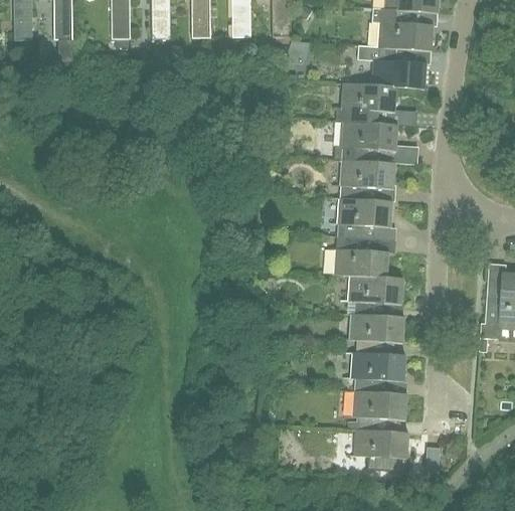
[(13,0),(14,39),(32,38),(30,0),(13,0)]
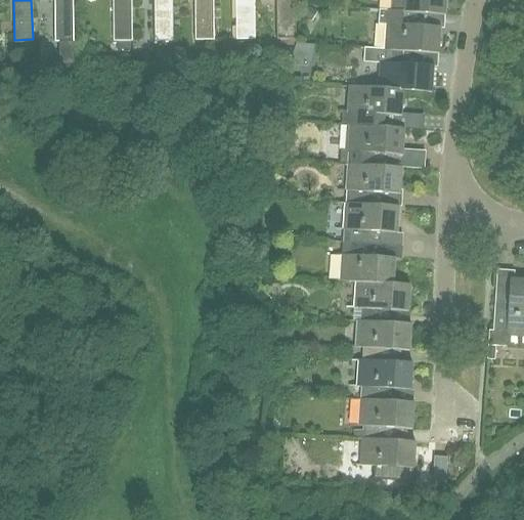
[(54,0),(55,39),(74,39),(73,0),(54,0)]
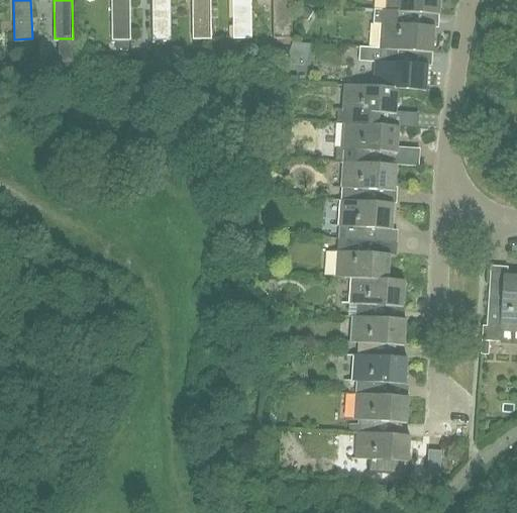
[(111,0),(112,38),(130,37),(129,0),(111,0)]
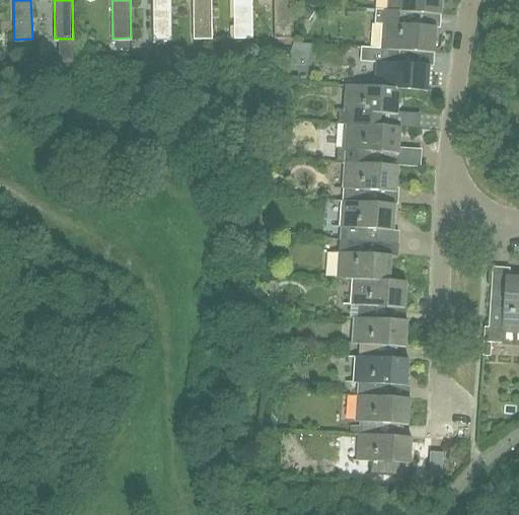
[(152,0),(153,38),(171,38),(170,0),(152,0)]
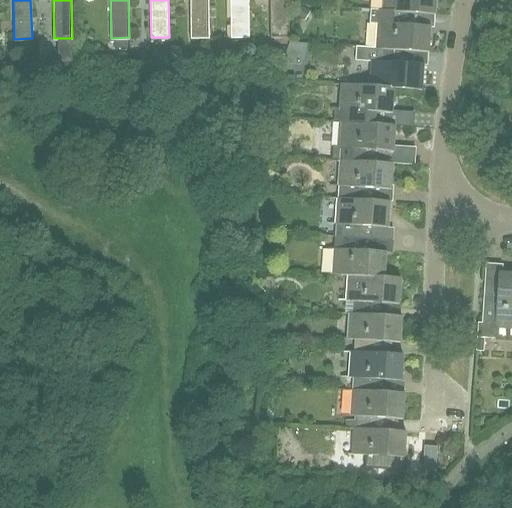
[(190,0),(191,36),(209,36),(208,0),(190,0)]
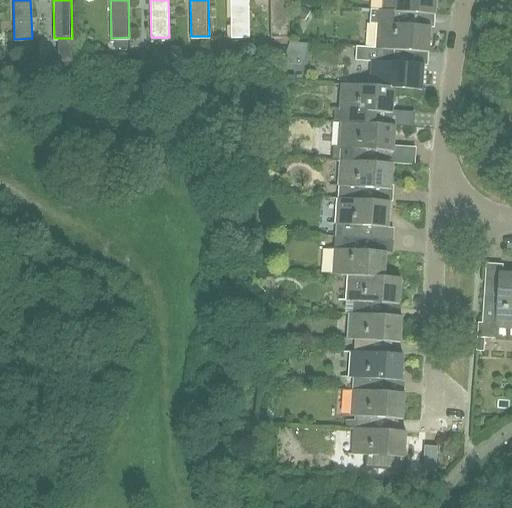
[(230,0),(231,36),(249,36),(248,0),(230,0)]
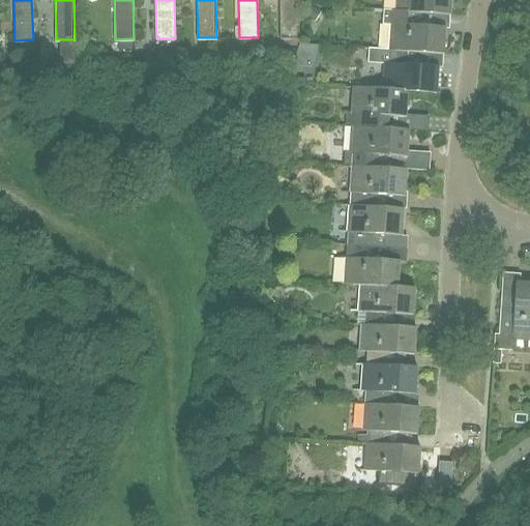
[(280,0),(281,36),(298,36),(297,0),(280,0)]
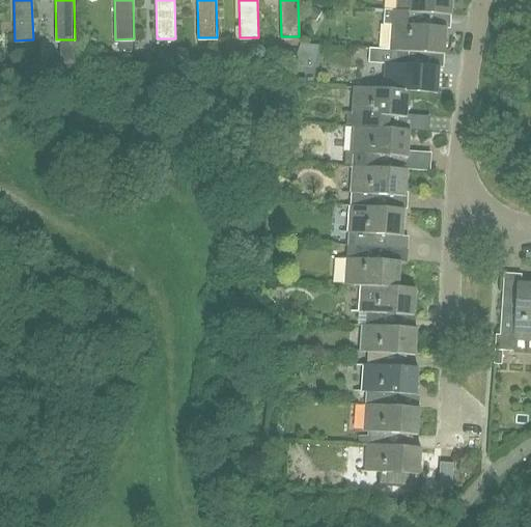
[(385,7),(424,10),(452,12),(452,0),(397,0),(397,6),(385,5),(385,7)]
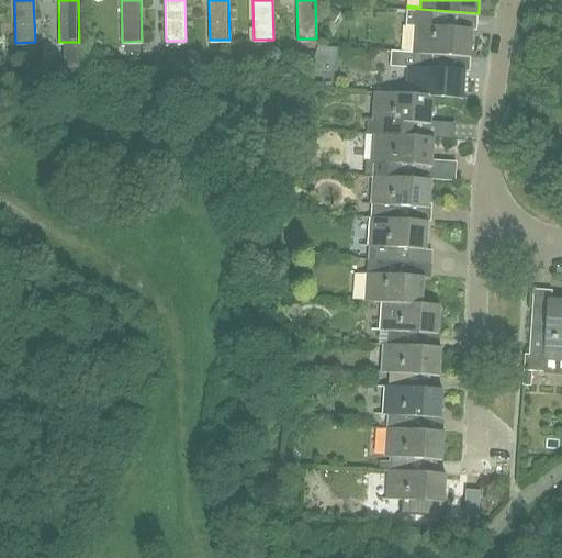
[(449,11),(407,8),(406,22),(415,22),(413,51),(422,51),(435,52),(471,55),(473,26),(448,24),(449,11)]
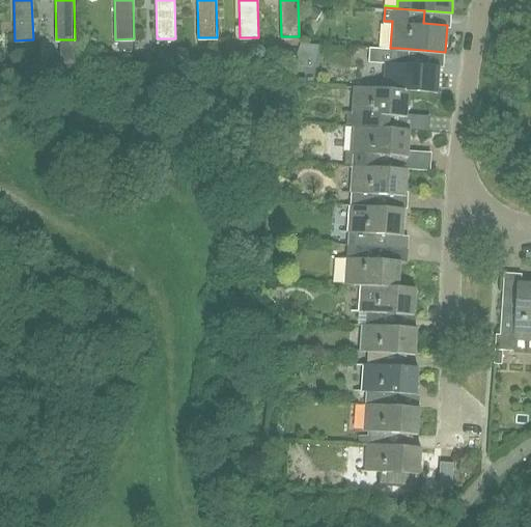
[(295,63),(313,64),(320,43),(302,40),(295,63)]
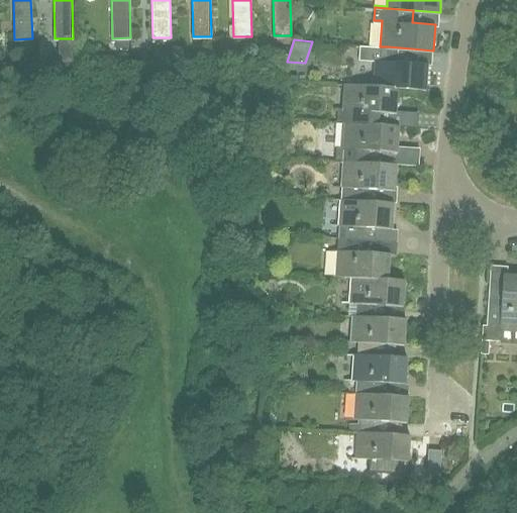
[(398,86),(426,88),(428,63),(399,61),(400,47),(388,46),(387,60),(375,59),(374,84),(373,84),(398,86)]
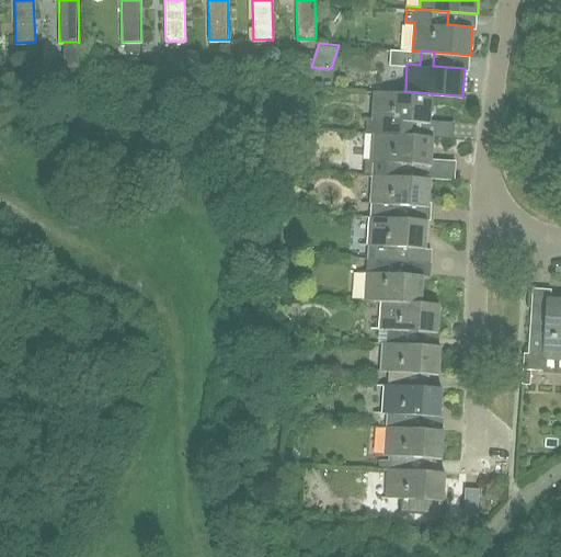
[(404,91),(405,91),(375,88),(373,116),(367,116),(366,128),(371,129),(403,132),(404,118),(430,121),(432,93),(404,91)]
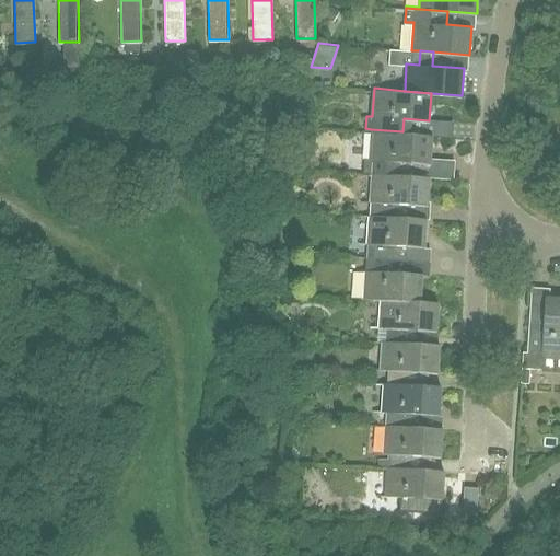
[(373,172),(385,172),(399,173),(399,161),(430,163),(432,134),(403,131),(371,129),(369,157),(364,157),(363,171),(373,172)]
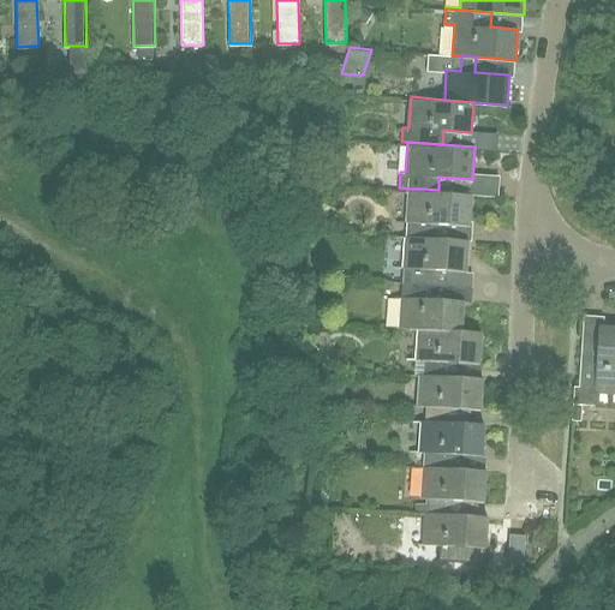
[(470,225),(472,192),(439,190),(423,189),(410,189),(406,234),(430,235),(431,221),(470,225)]
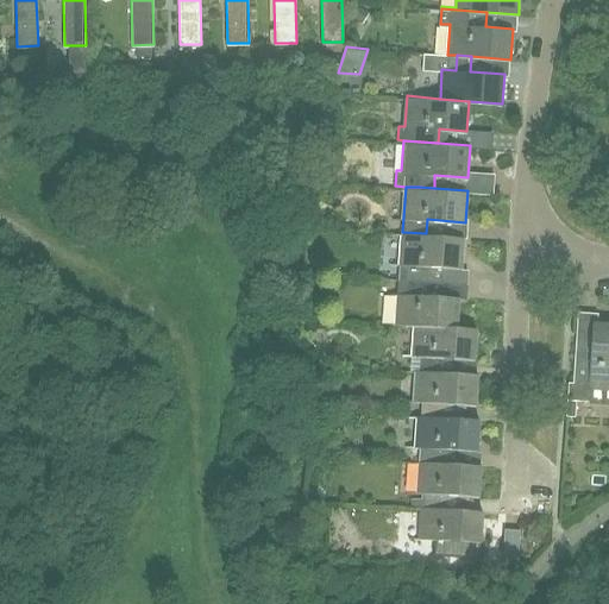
[(434,265),(462,268),(464,237),(426,233),(402,232),(399,278),(433,281),(434,265)]
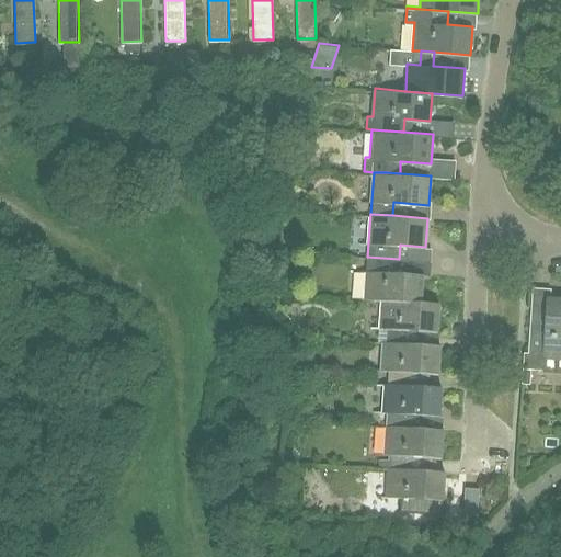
[(405,259),(399,259),(367,257),(364,297),(381,298),(421,302),(423,273),(404,272),(405,259)]
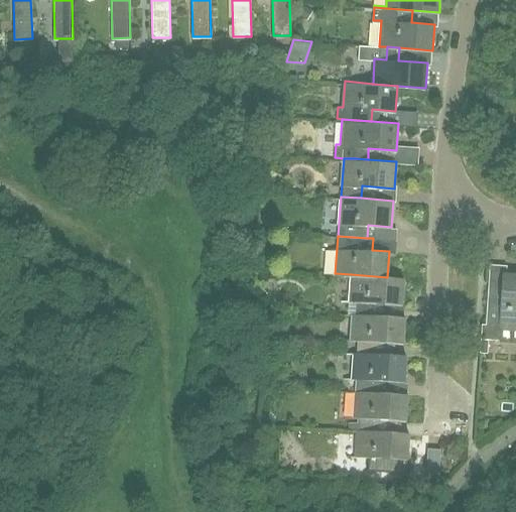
[(515,273),(502,273),(500,305),(487,304),(486,323),(483,323),(481,351),(489,352),(489,338),(500,339),(501,327),(515,327),(515,273)]
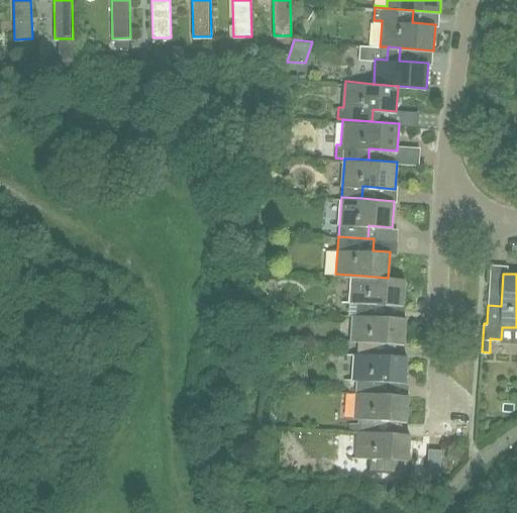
[(402,305),(404,279),(388,278),(351,275),(348,313),(353,313),(369,314),(370,302),(402,305)]
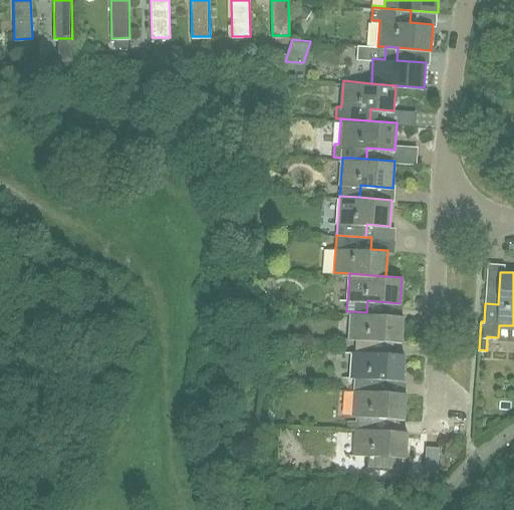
[(366,312),(351,311),(349,337),(356,338),(355,349),(368,350),(369,338),(403,341),(405,315),(366,312)]
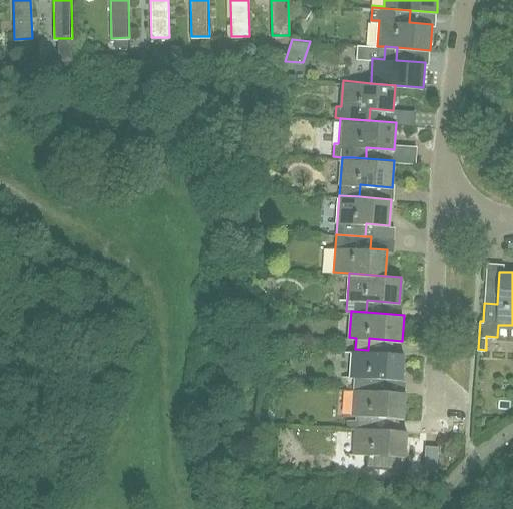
[(354,388),(357,388),(379,390),(380,378),(403,379),(405,353),(368,350),(355,349),(352,349),(350,375),(355,376),(354,388)]
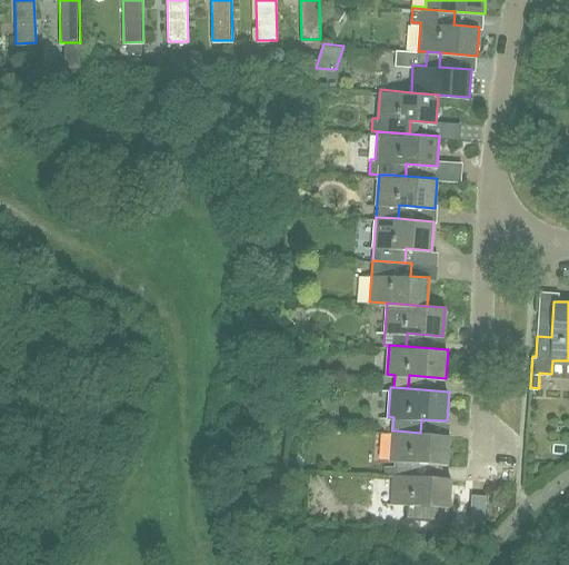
[(420,433),(396,430),(392,430),(390,459),(393,459),(393,465),(385,464),(383,473),(392,473),(397,474),(416,475),(417,461),(448,463),(450,435),(420,433)]
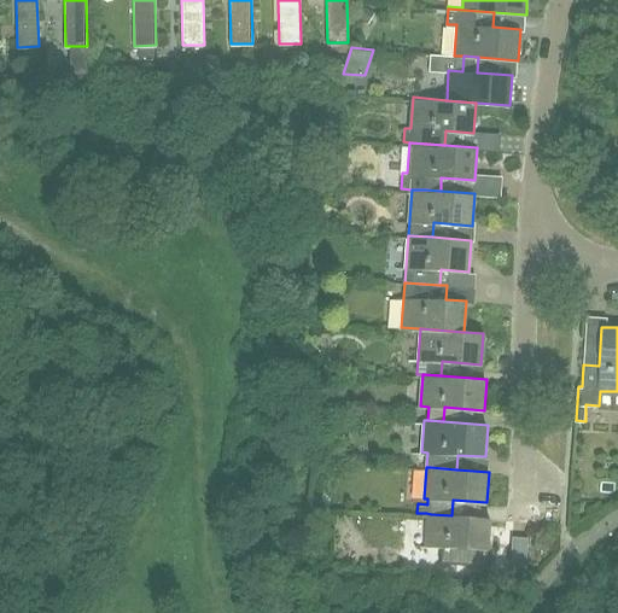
[(490,518),(452,515),(431,514),(426,513),(424,544),(430,546),(429,571),(450,572),(452,561),(479,564),(481,548),(488,549),(490,518)]
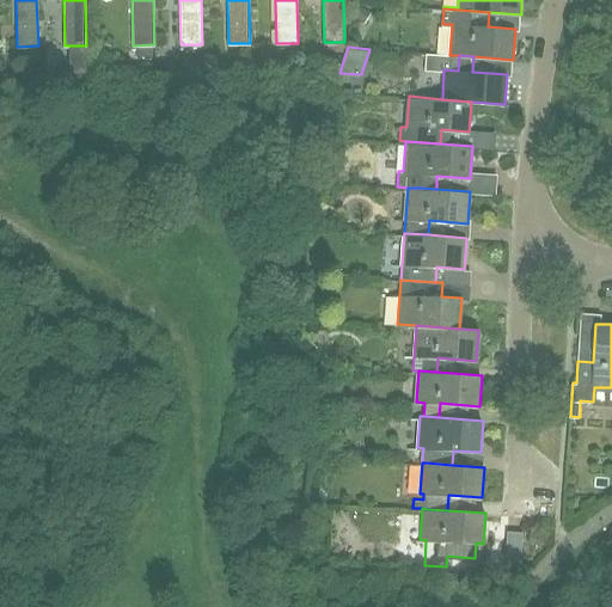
[(505,560),(521,562),(524,531),(508,529),(505,560)]
